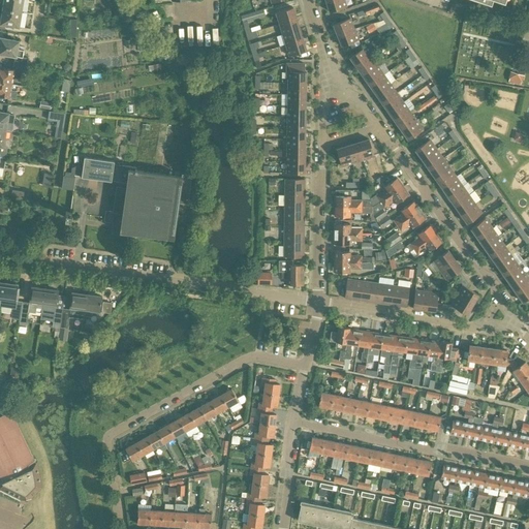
[(22,0),(4,0),(3,8),(21,10),(22,0)]
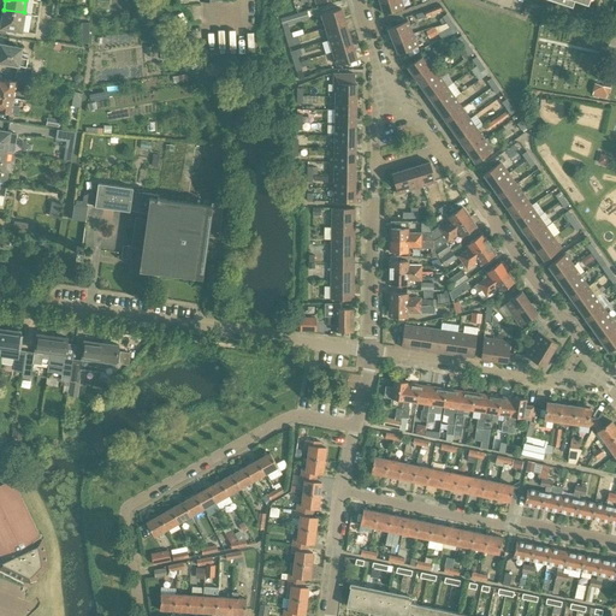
[(403,7),(401,0),(381,0),(379,1),(384,13),(403,7)]
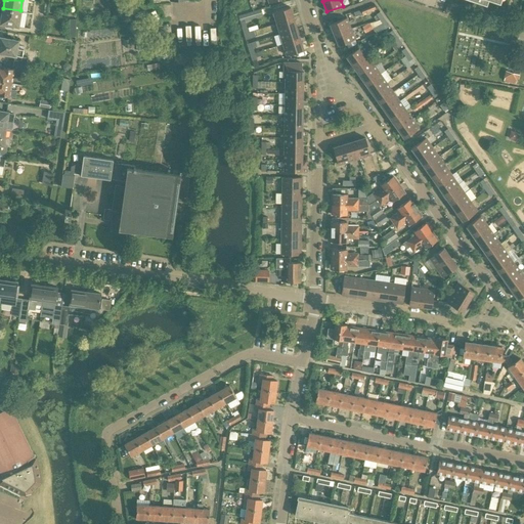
[(276,24),(293,18),(290,7),(273,12),(276,24)]
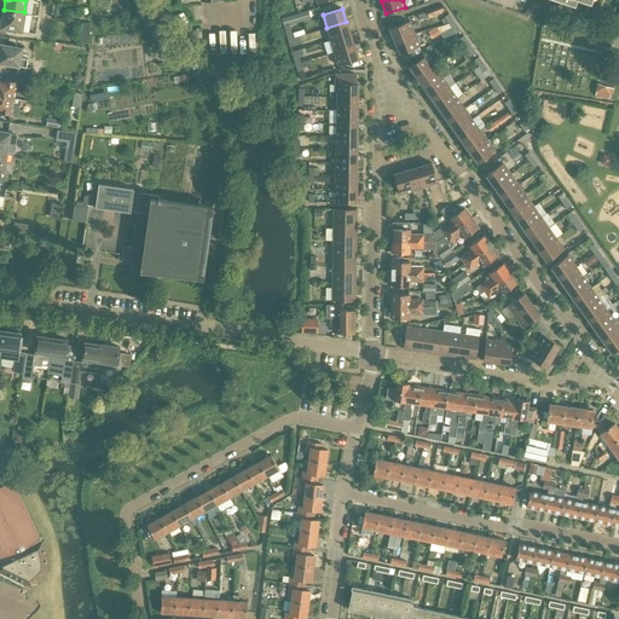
[(24,12),(4,10),(1,28),(6,28),(6,30),(15,33),(15,30),(21,30),(24,12)]
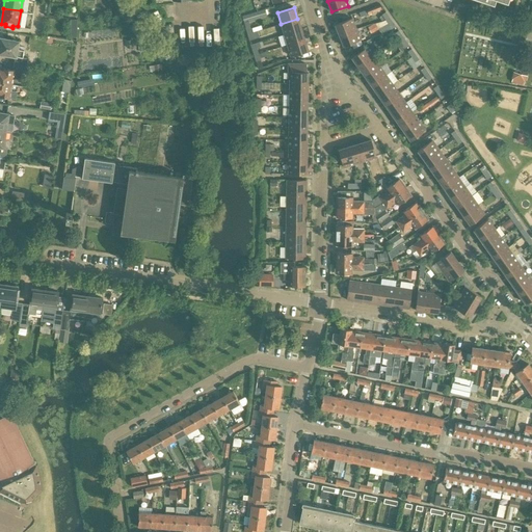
[(248,21),(249,22),(267,17),(267,16),(265,9),(257,12),(242,17),(243,23),(248,21)]
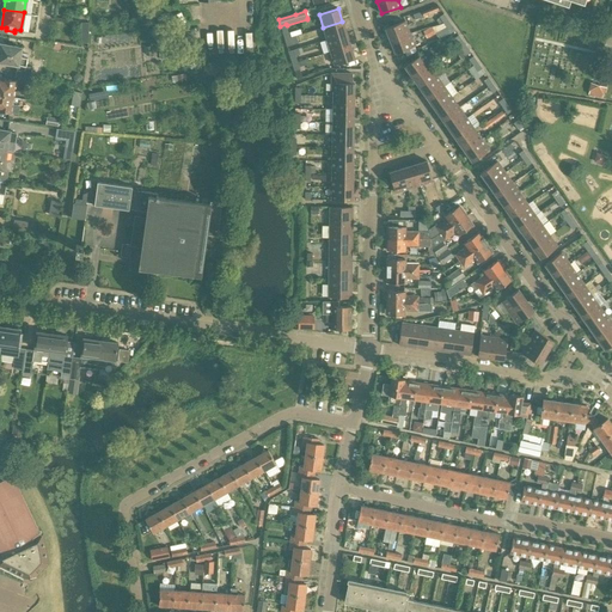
[(342,22),(323,28),(326,40),(347,34),(342,22)]
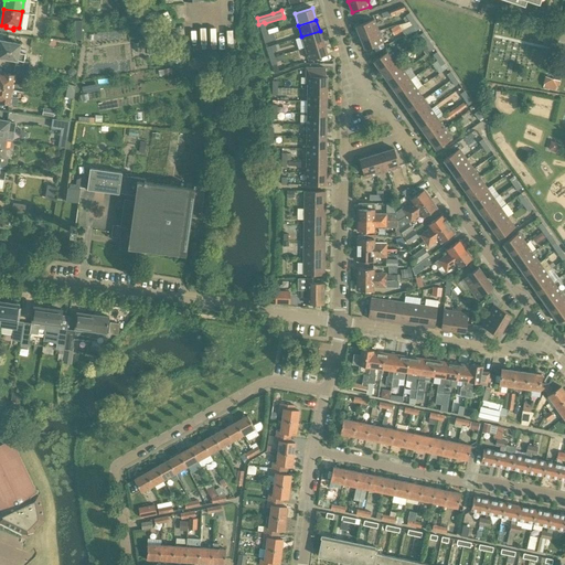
[(360,38),(377,31),(373,20),(355,27),(360,38)]
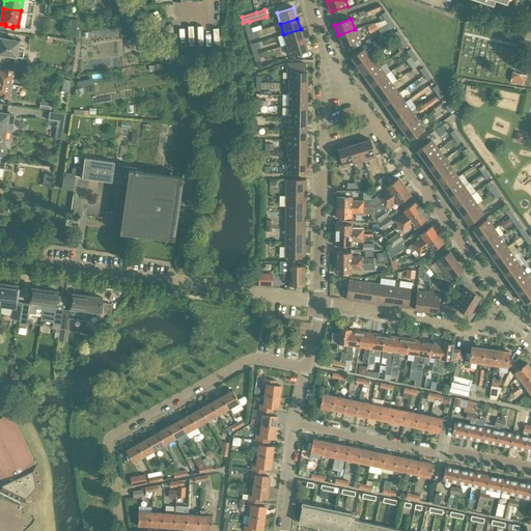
[(301,29),(283,34),(286,46),(304,40),(301,29)]
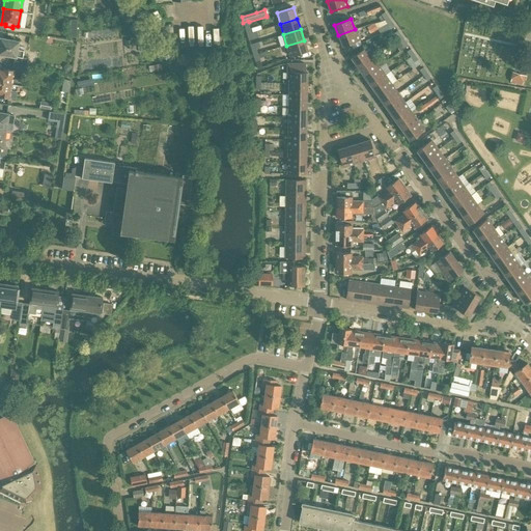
[(359,39),(355,29),(338,35),(343,47),(359,39)]
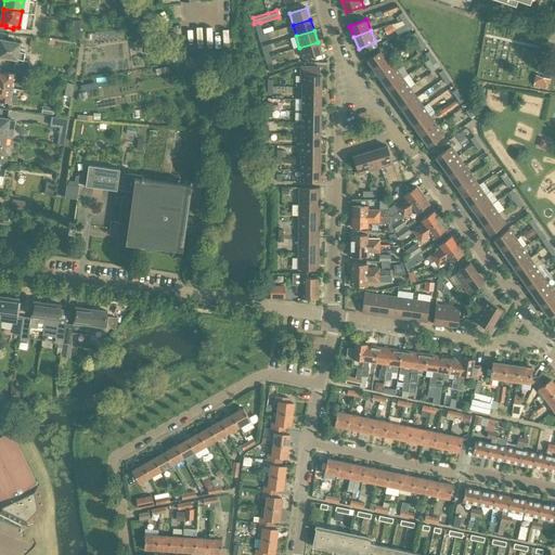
[(420,38),(415,40),(422,50),(426,48),(420,38)]
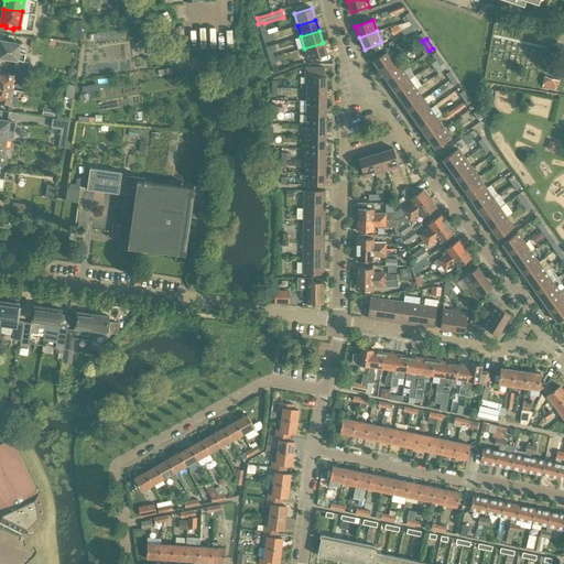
[(273,45),(270,45),(272,52),(294,45),(293,40),(273,45)]
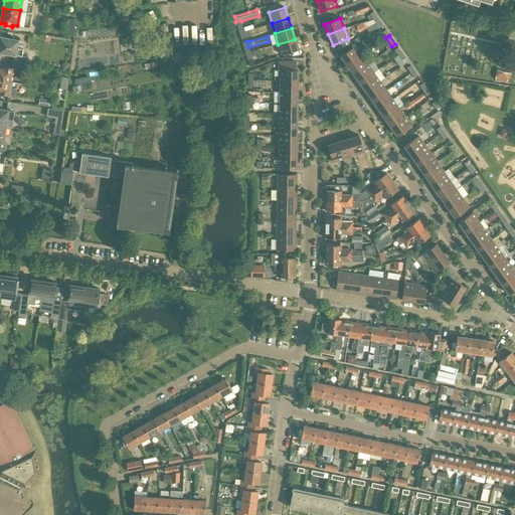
[(17,39),(0,37),(0,38),(0,51),(14,54),(13,61),(26,63),(27,55),(23,55),(24,48),(16,47),(17,39)]
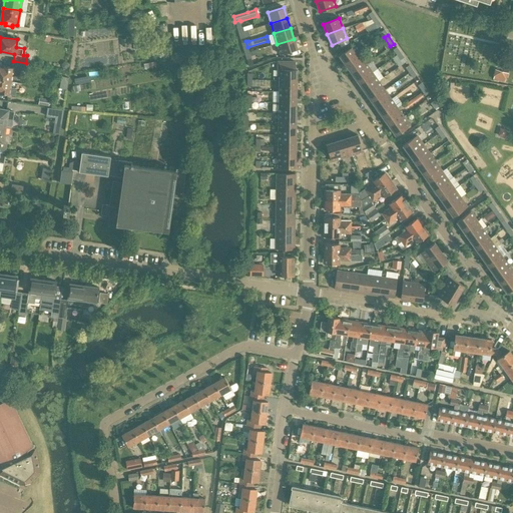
[(297,49),(294,39),(277,44),(281,54),(297,49)]
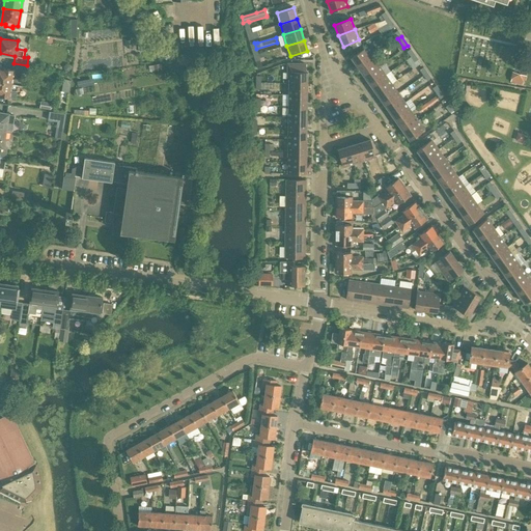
[(358,67),(372,57),(366,48),(351,57),(358,67)]
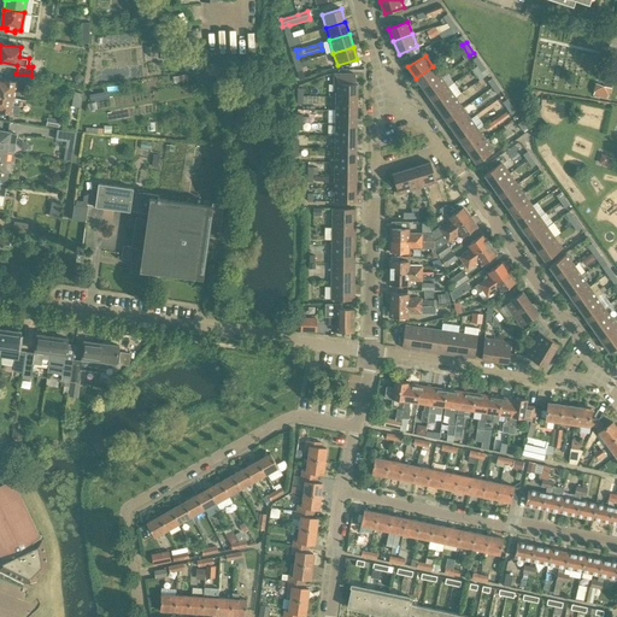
[(440,76),(433,66),(416,78),(423,88),(440,76)]
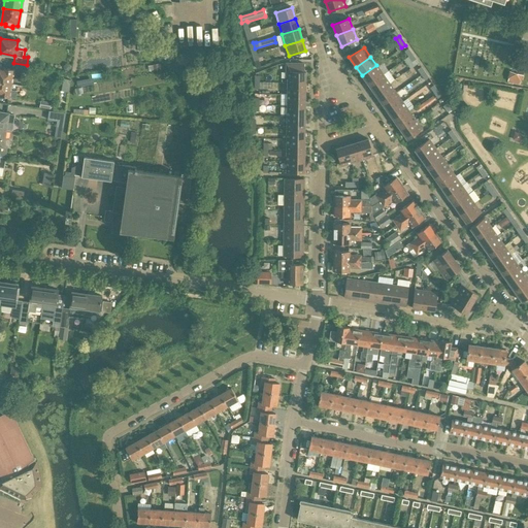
[(2,68),(0,68),(0,80),(10,83),(11,77),(19,78),(20,71),(26,72),(27,65),(13,63),(12,69),(2,67),(2,68)]
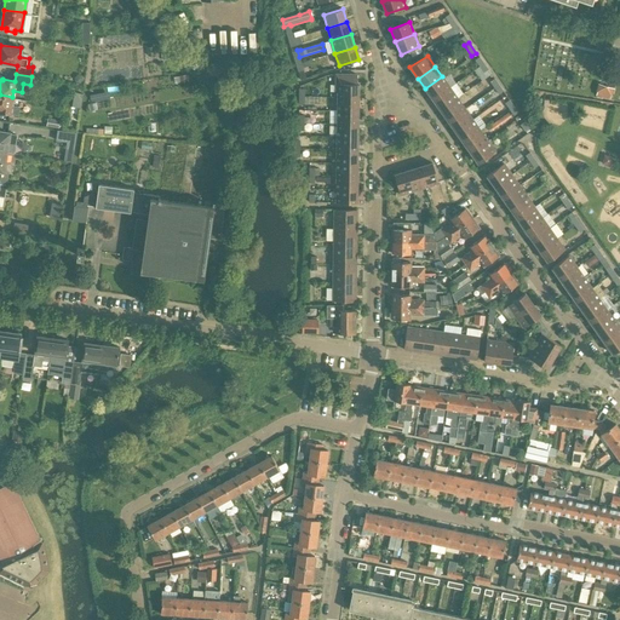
[(338,98),(359,98),(359,85),(357,85),(357,75),(336,75),(334,93),(338,93),(338,98)]
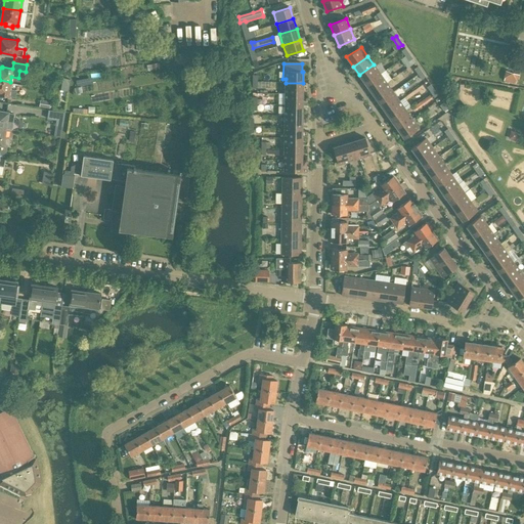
[(374,64),(359,75),(365,84),(380,74),(374,64)]
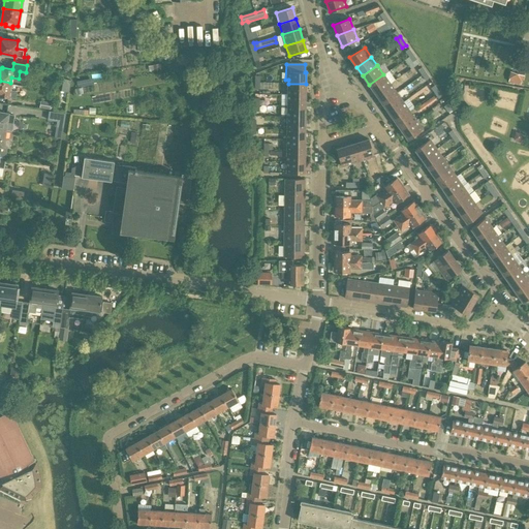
[(392,69),(383,74),(369,85),(375,94),(391,84),(398,79),(392,69)]
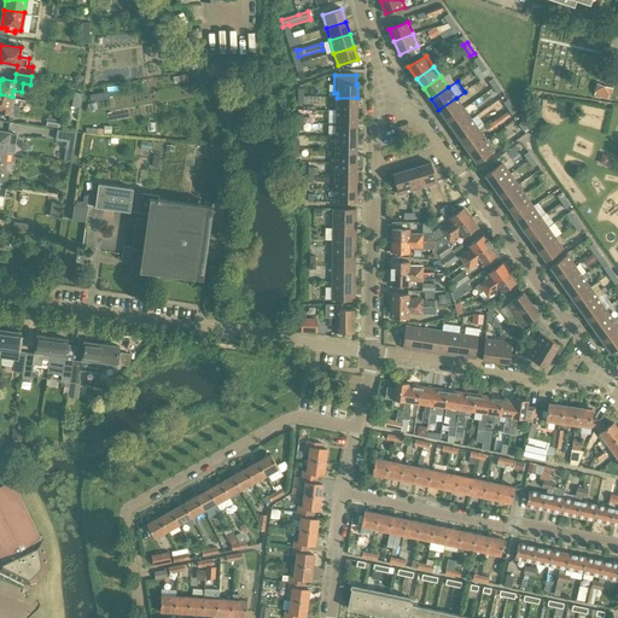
[(595,92),(594,95),(607,99),(608,95),(610,95),(611,88),(596,83),(594,92),(595,92)]
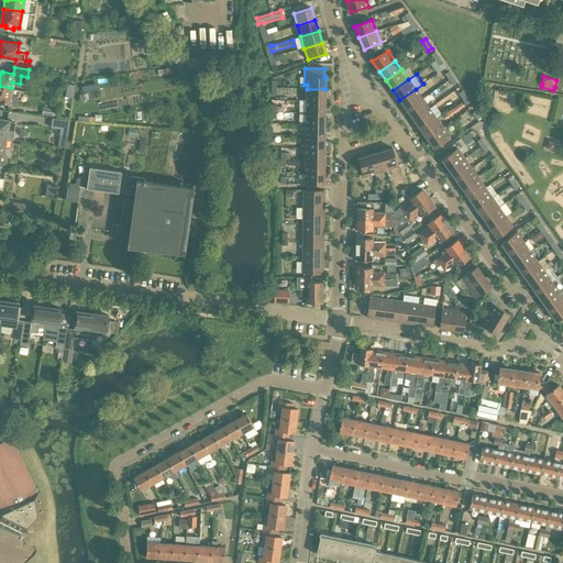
[(0,102),(9,103),(17,105),(18,97),(10,96),(11,88),(0,86),(0,102)]
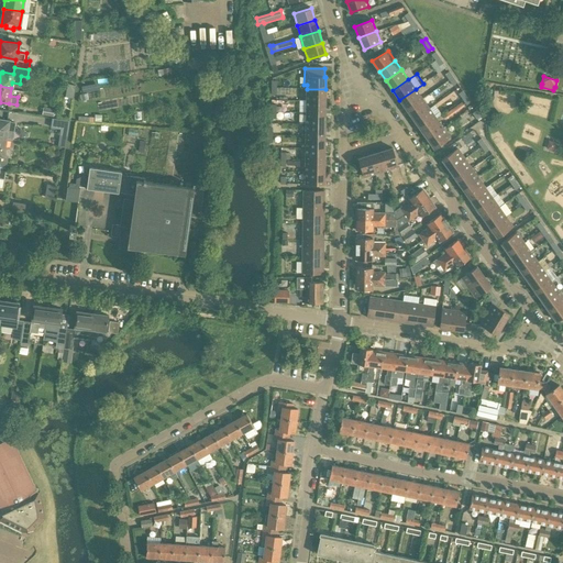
[(326,89),(307,89),(306,100),(324,101),(326,89)]
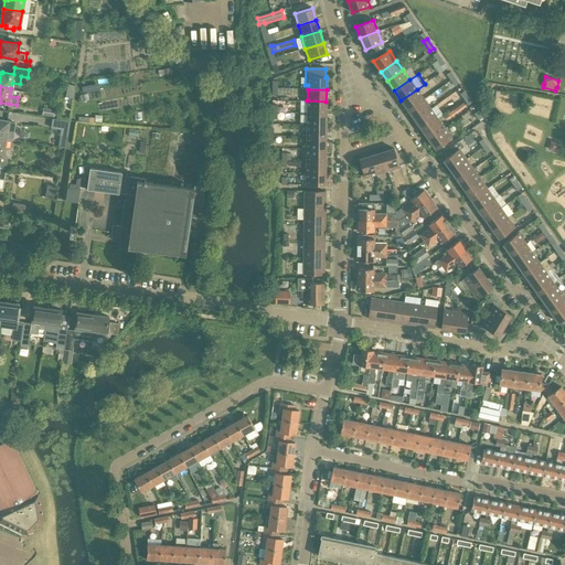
[(424,99),(417,89),(401,100),(408,110),(424,99)]
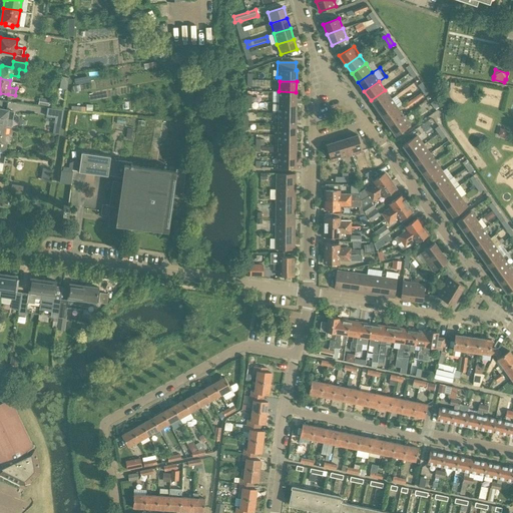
[(391,99),(385,90),(371,100),(377,109),(391,99)]
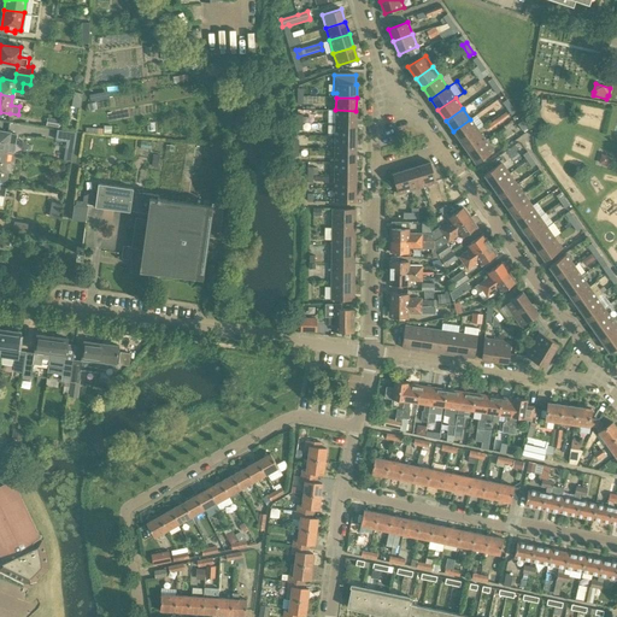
[(335,110),(335,123),(356,123),(356,111),(335,110)]
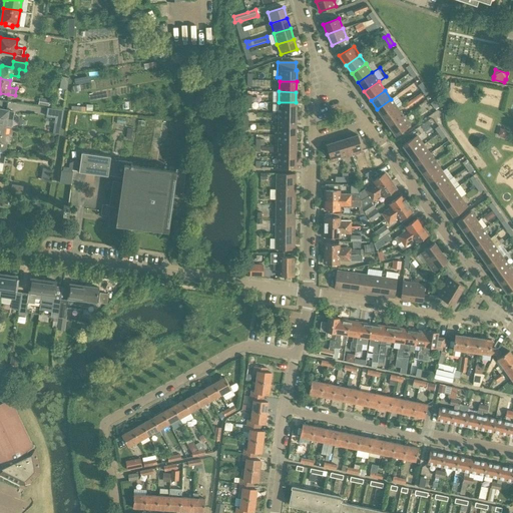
[(403,105),(406,109),(423,96),(421,93),(403,105)]
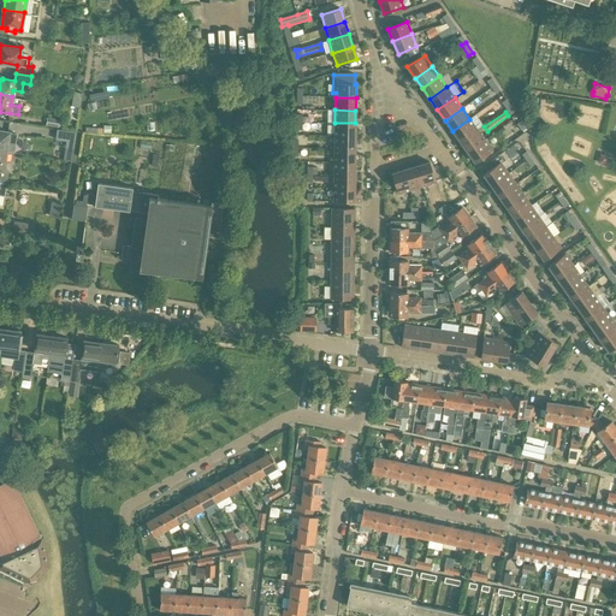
[(59,120),(47,118),(46,126),(58,129),(59,120)]
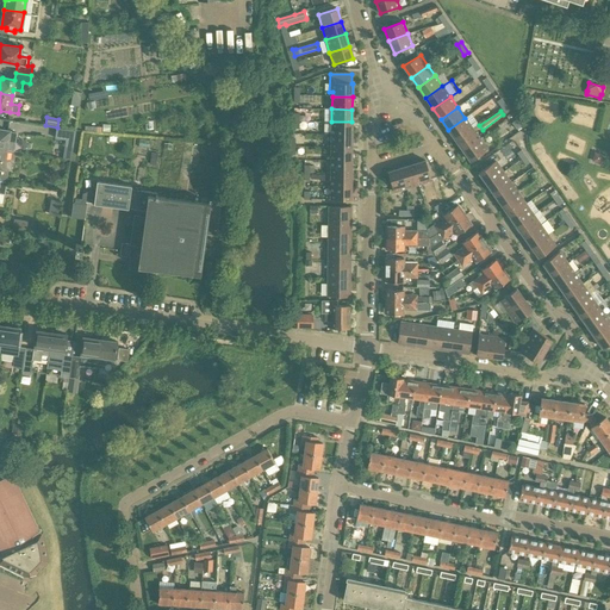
[(465,118),(448,130),(455,139),(472,129),(465,118)]
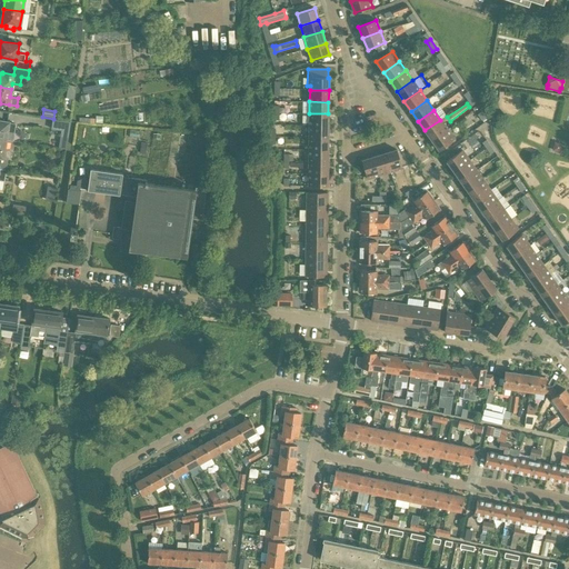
[(481,120),(486,118),(481,111),(477,115),(481,120)]
